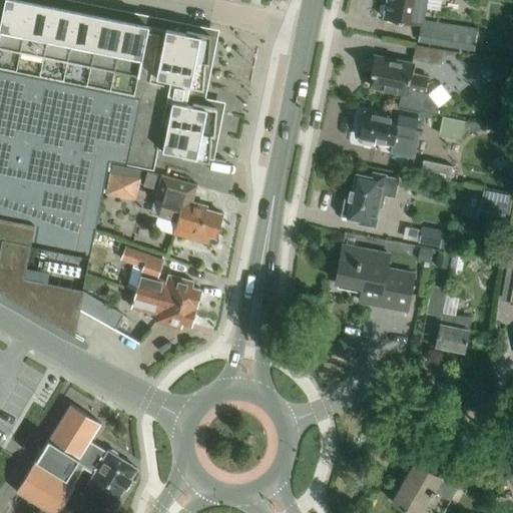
[(0,0),(0,290),(74,333),(78,313),(79,309),(115,329),(123,315),(82,292),(96,226),(103,193),(110,159),(154,169),(158,148),(205,158),(214,109),(186,103),(190,84),(198,85),(200,76),(208,38),(208,37),(27,0),(0,0)]
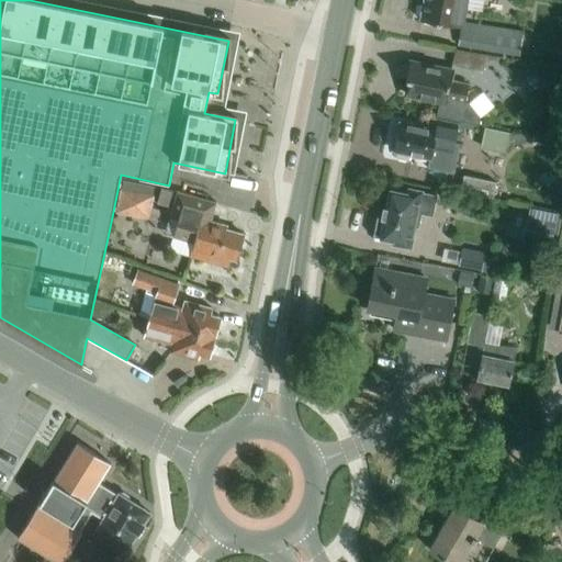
[(467,8),(468,0),(424,0),(420,21),(462,29),(459,46),(519,57),(523,34),(463,23),(467,8)]
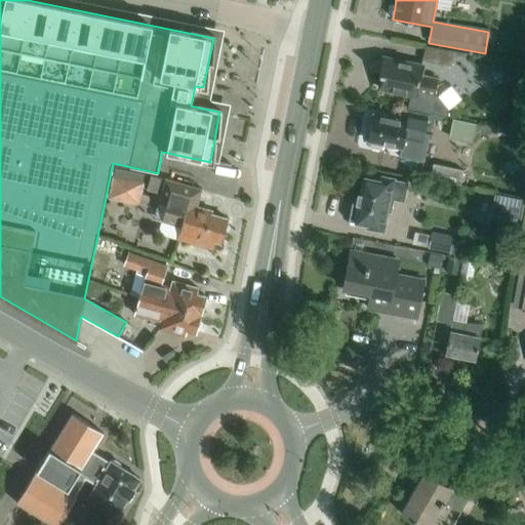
[(454,51),(426,45),(422,61),(451,67),(454,51)]
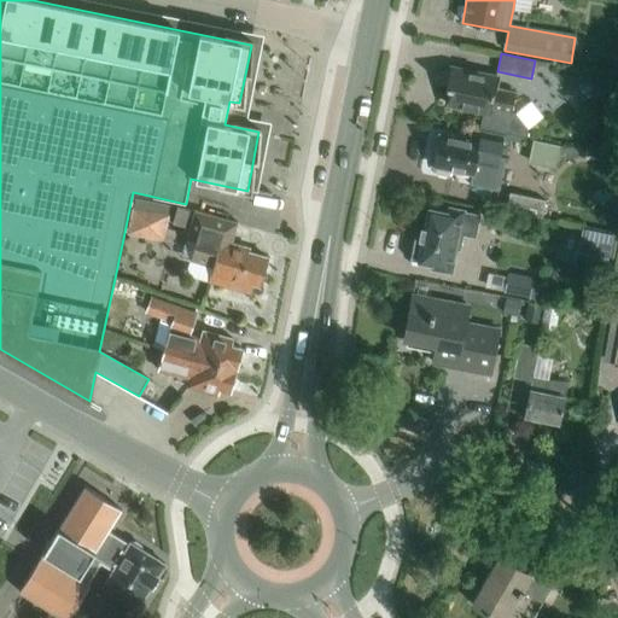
[(517,115),(512,114),(516,93),(495,89),(497,77),(483,75),(483,76),(449,70),(445,89),(450,91),(448,106),(483,114),(481,128),(526,136),(529,128),(517,115)]
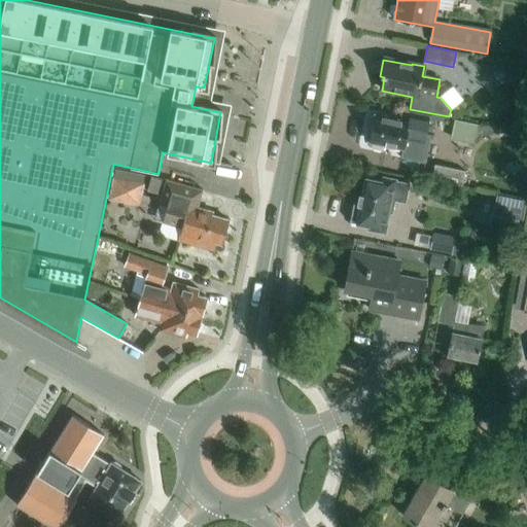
[(374,115),(369,142),(372,143),(372,147),(381,149),(384,145),(402,149),(401,157),(425,162),(430,135),(426,134),(429,116),(410,113),(408,123),(374,115)]
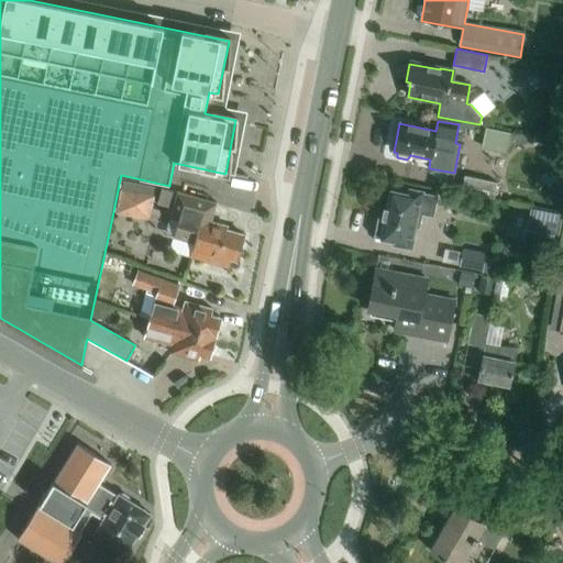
[(501,156),(506,134),(474,127),(468,148),(501,156)]
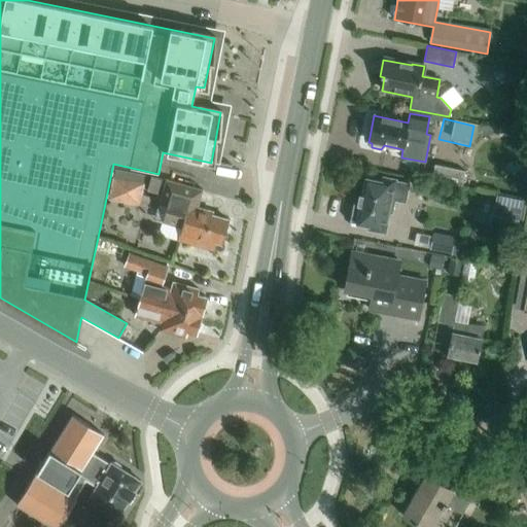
[(435,164),(432,179),(475,188),(477,176),(465,174),(466,170),(435,164)]
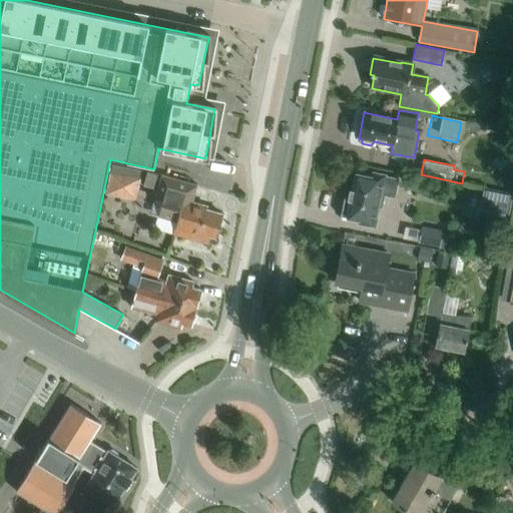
[(112,172),(107,193),(135,199),(140,178),(112,172)]
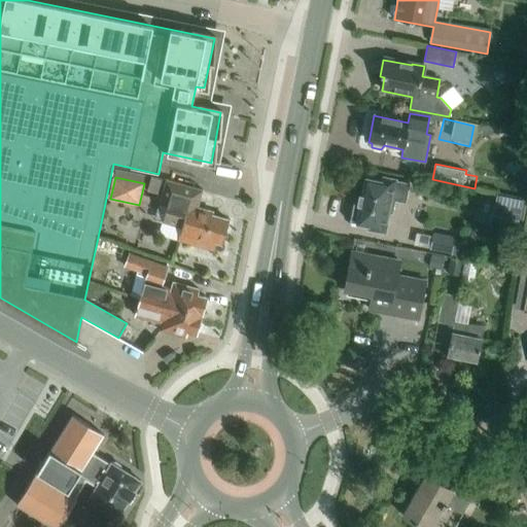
[(152,178),(148,192),(159,196),(163,181),(152,178)]
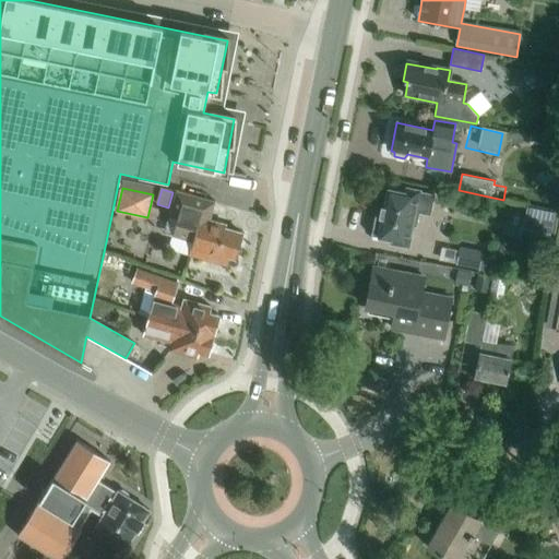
[(430,214),(430,211),(433,194),(405,189),(405,192),(388,190),(384,207),(381,206),(379,217),(376,216),(372,236),(392,239),(391,242),(408,246),(413,225),(416,226),(418,212),(430,214)]
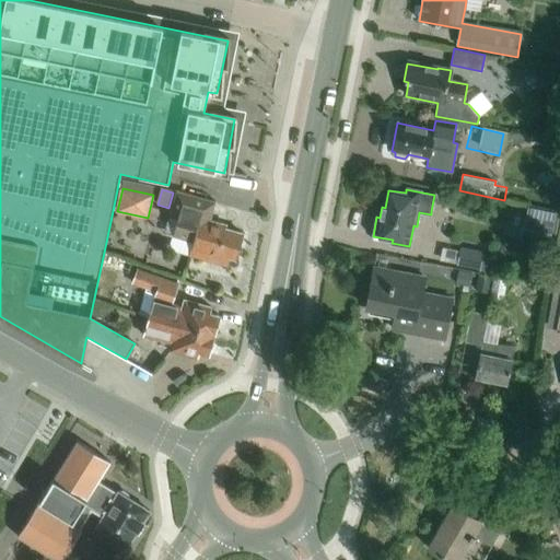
[(210,221),(213,211),(216,203),(177,193),(170,218),(178,220),(174,237),(195,244),(190,257),(228,268),(230,258),(235,260),(243,234),(225,230),(226,226),(210,221)]
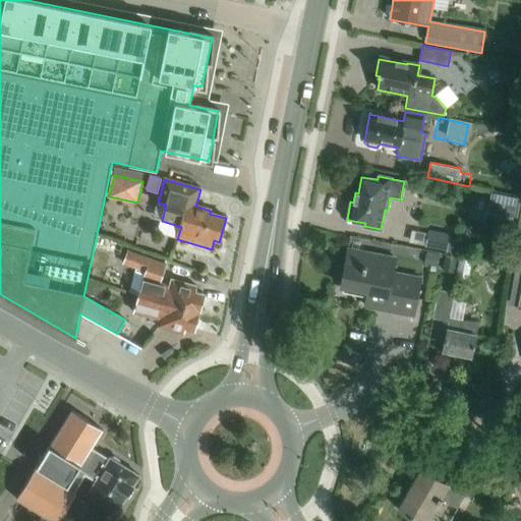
[(428,230),(425,246),(447,250),(450,234),(428,230)]
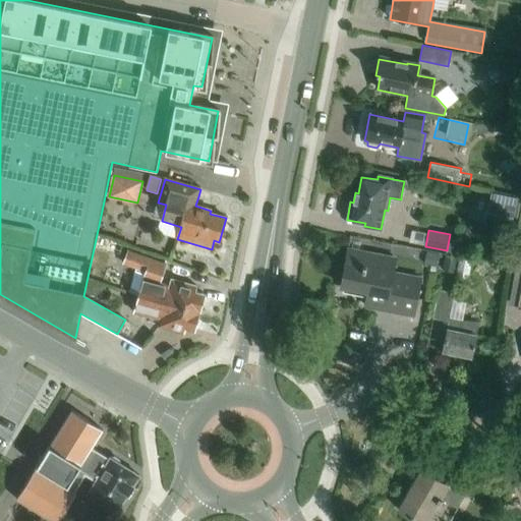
[(139,296),(199,312),(205,295),(195,292),(196,287),(172,281),(170,287),(160,284),(167,264),(128,250),(124,264),(136,269),(129,292),(139,295),(139,296)]
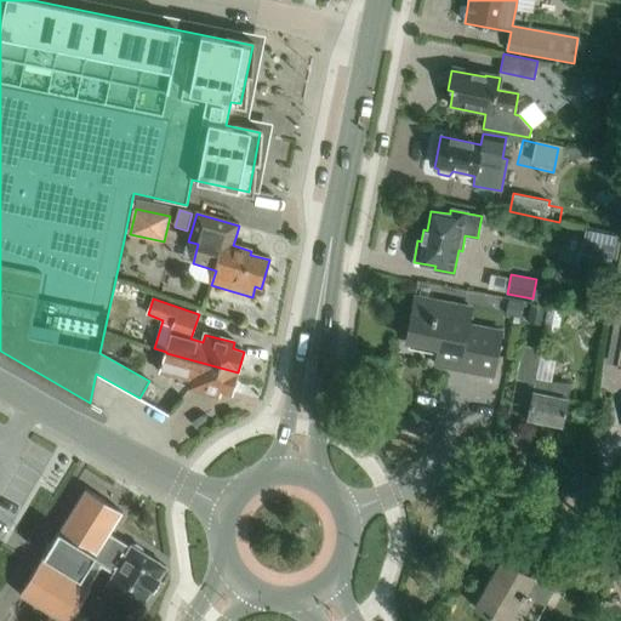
[(494,376),(501,332),(468,326),(472,309),(415,298),(406,342),(438,348),(436,365),(494,376)]
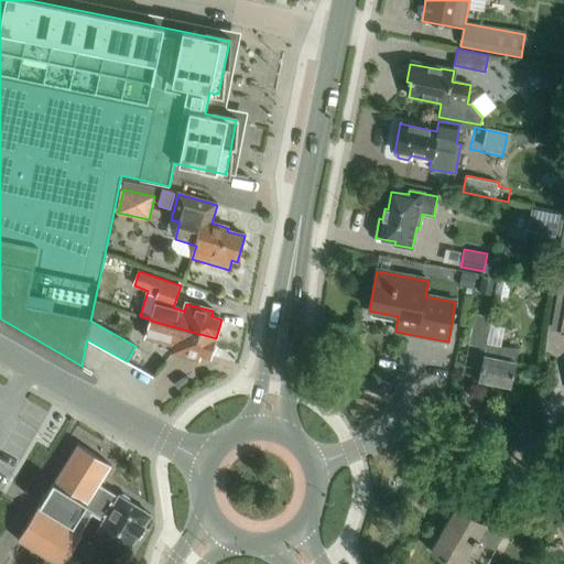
[(475,274),(464,272),(462,284),(473,286),(475,274)]
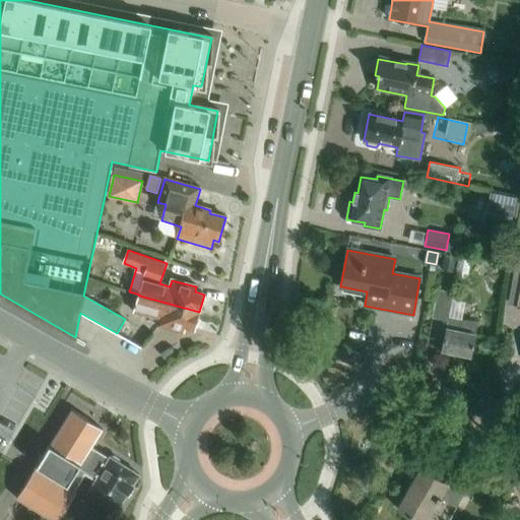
[(507,307),(519,309),(519,251),(518,251),(507,307)]
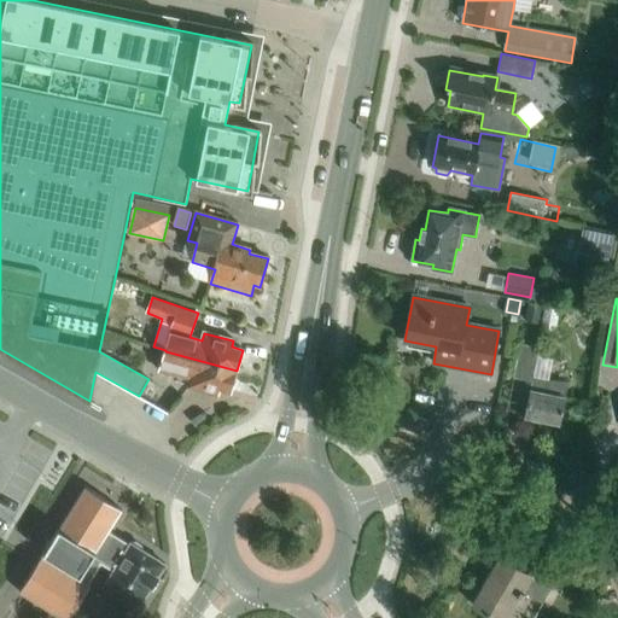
[(528,303),(525,320),(538,322),(541,305),(528,303)]
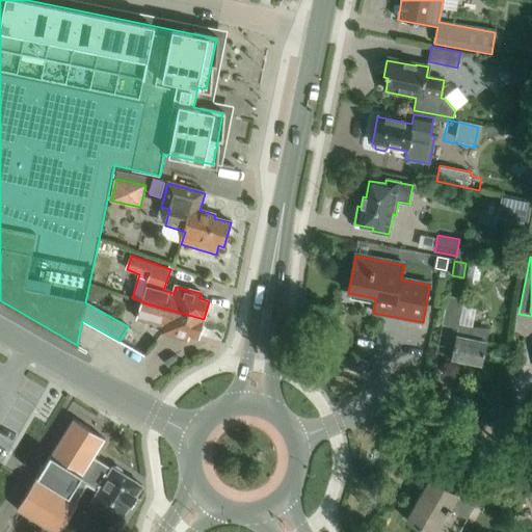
[(92,286),(87,299),(101,304),(106,291),(92,286)]
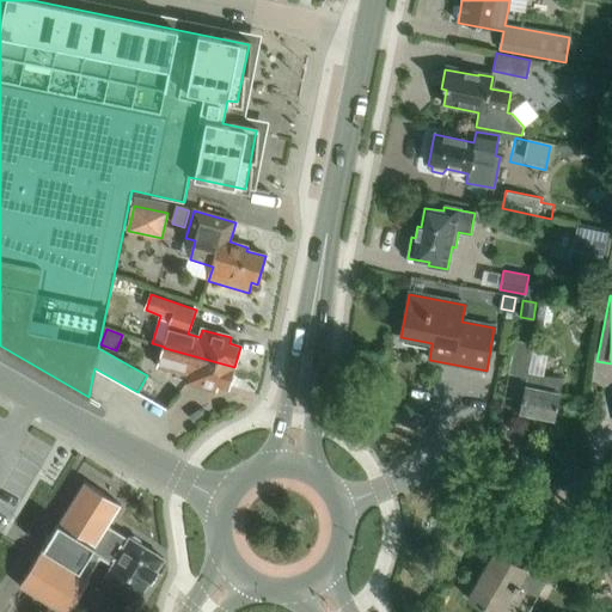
[(560,396),(558,395),(561,380),(543,377),(548,355),(532,353),(533,346),(515,342),(508,374),(526,378),(519,414),(555,421),(560,396)]
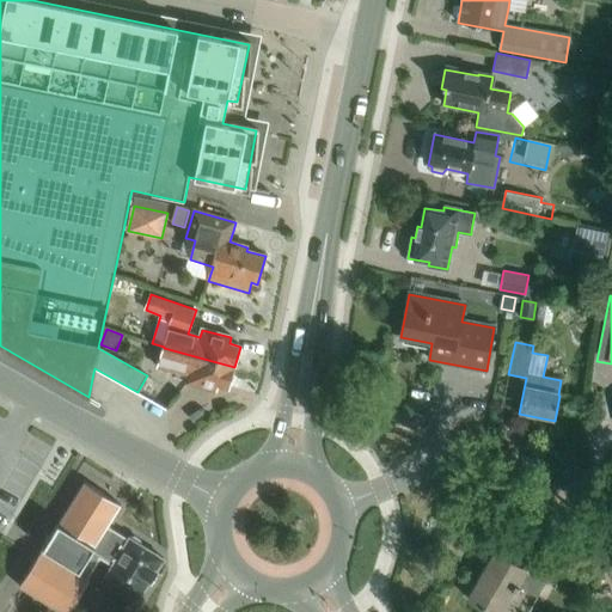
[(234,367),(164,348),(158,367),(189,375),(187,384),(216,391),(218,385),(228,387),(234,367)]
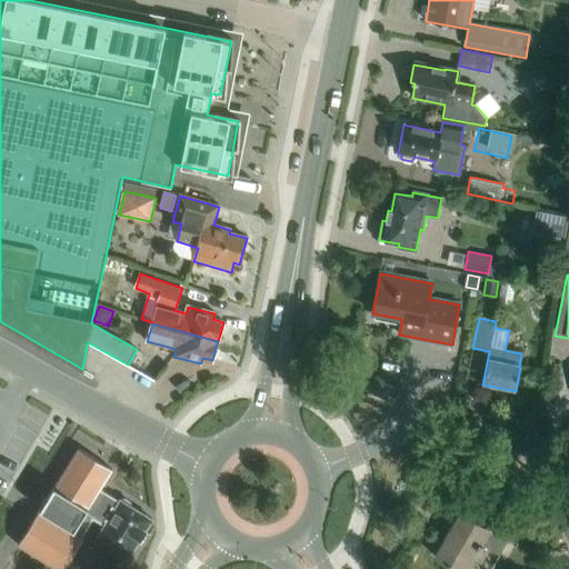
[(73,455),(15,550),(47,568),(60,568),(89,522),(101,529),(97,535),(130,555),(152,519),(131,506),(130,501),(126,498),(120,500),(119,499),(116,506),(96,492),(107,475),(73,455)]
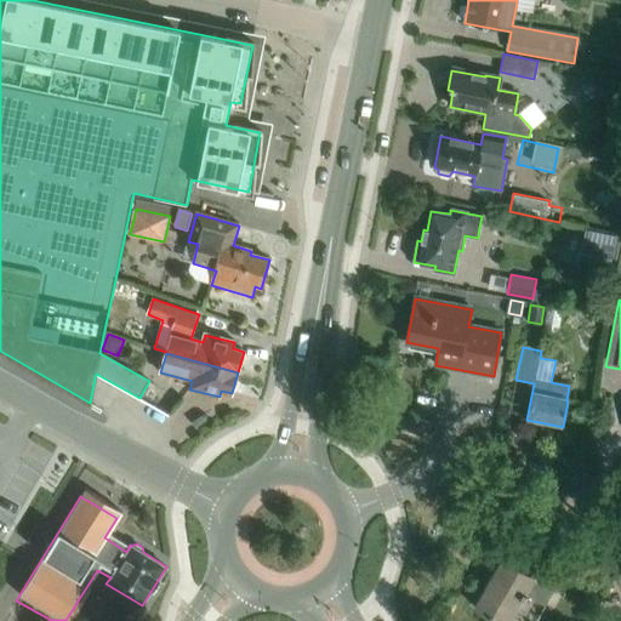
[(537,565),(530,577),(501,560),(474,607),(496,620),(506,620),(520,598),(522,599),(525,594),(545,607),(568,565),(552,557),(545,570),(537,565)]
